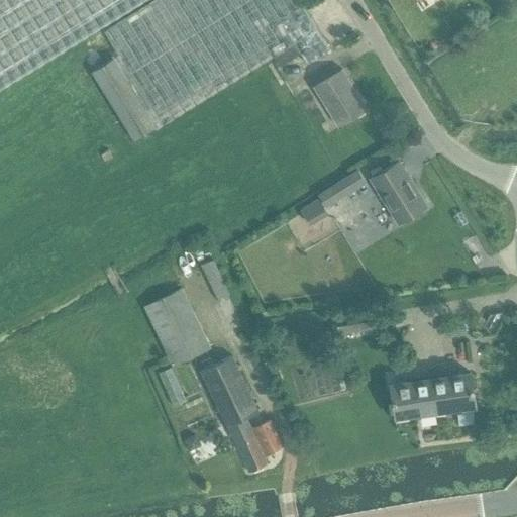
[(0,0),(0,90),(145,0),(0,0)]
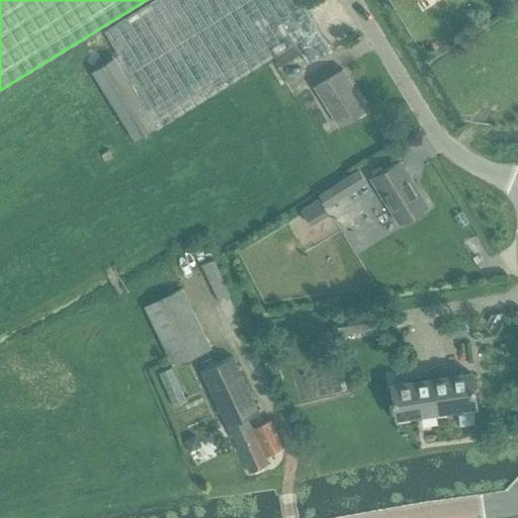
[(308,64),(329,51),(297,0),(156,0),(104,32),(118,56),(91,73),(134,141),(155,126),(157,130),(273,57),(279,67),(300,54),(308,64)]
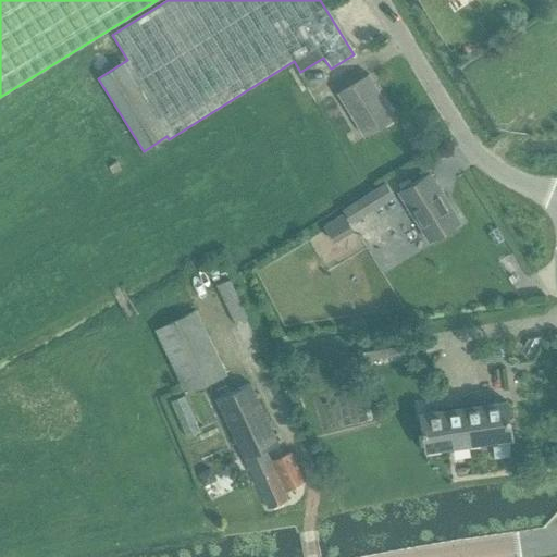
[(364,136),(393,119),(367,75),(338,94),(364,136)]
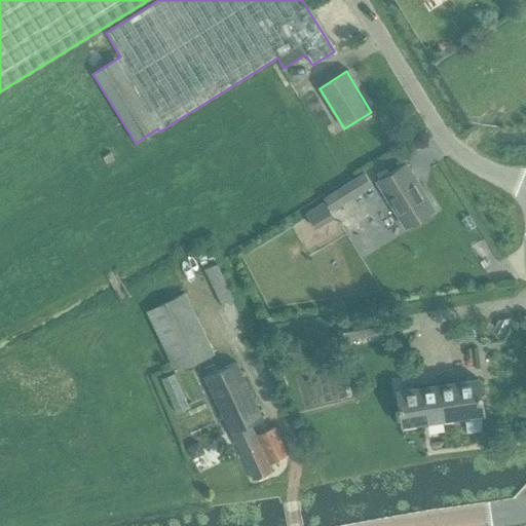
[(406,227),(433,211),(405,164),(377,182),(406,227)]
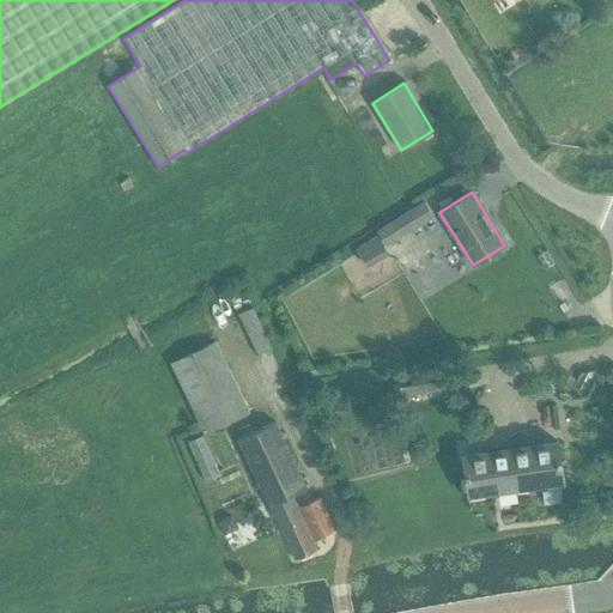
[(384,246),(432,216),(424,202),(376,231),(384,246)]
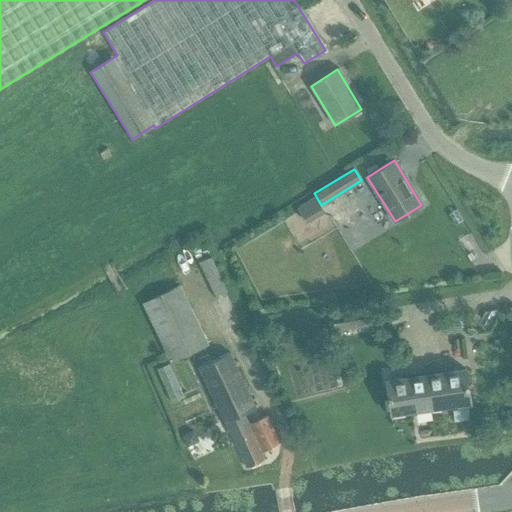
[(315,197),(297,208),(304,219),(322,208),(315,197)]
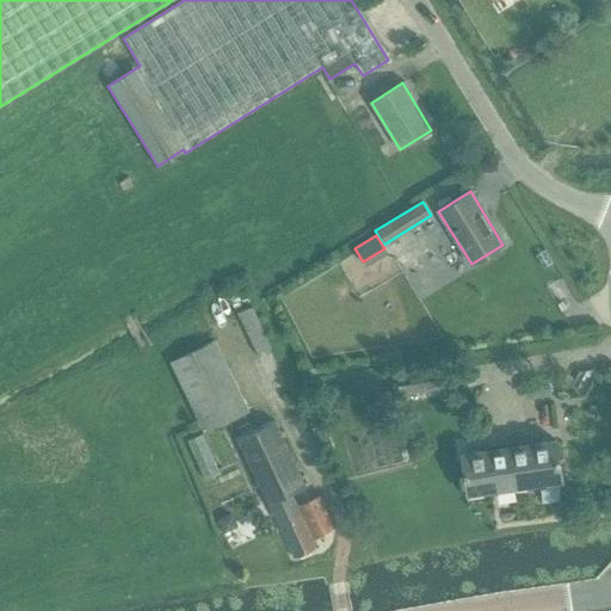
[(544,252),(535,258),(543,271),(553,265),(544,252)]
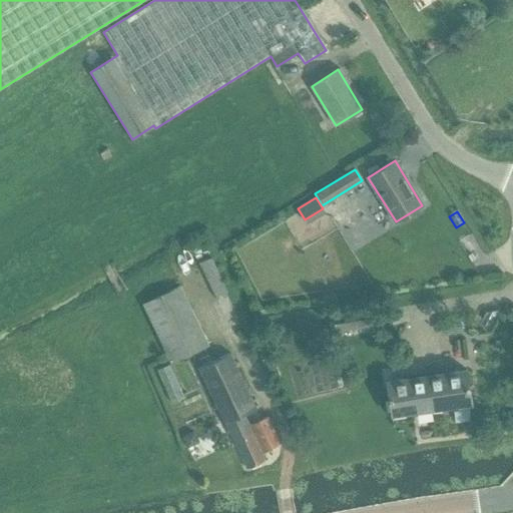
[(198,264),(214,298),(226,292),(210,258),(198,264)]
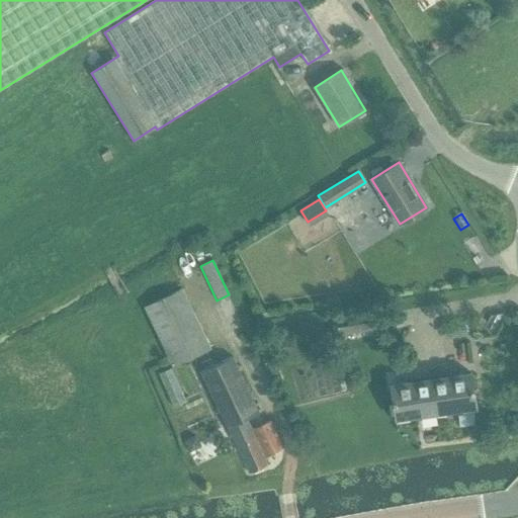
[(157,301),(145,308),(149,317),(173,366),(183,361),(184,360),(206,350),(209,348),(189,307),(181,289),(157,301)]
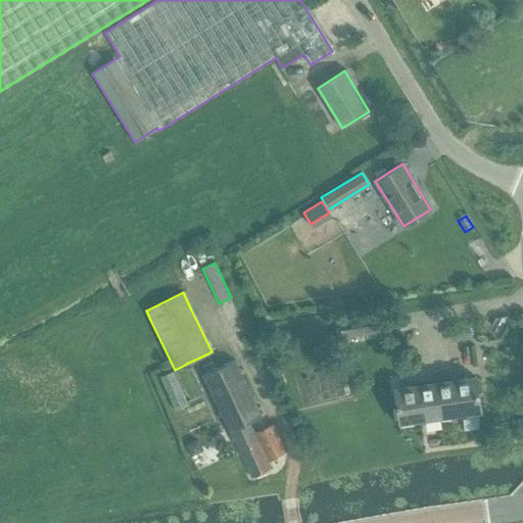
[(292,345),(274,348),(276,360),(294,355),(292,345)]
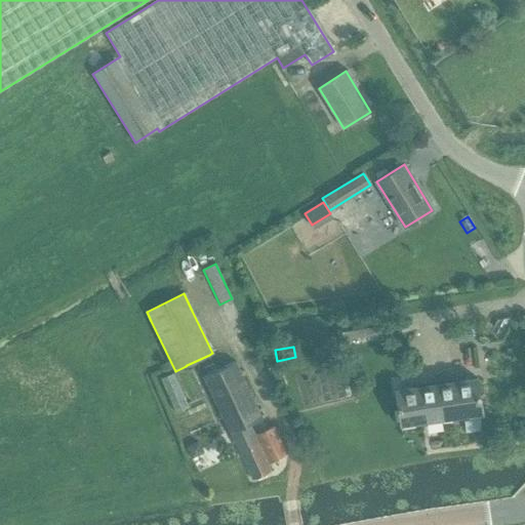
[(216,370),(204,376),(252,481),(272,472),(268,463),(281,457),(286,455),(273,427),(254,435),(249,425),(263,419),(236,362),(216,370)]
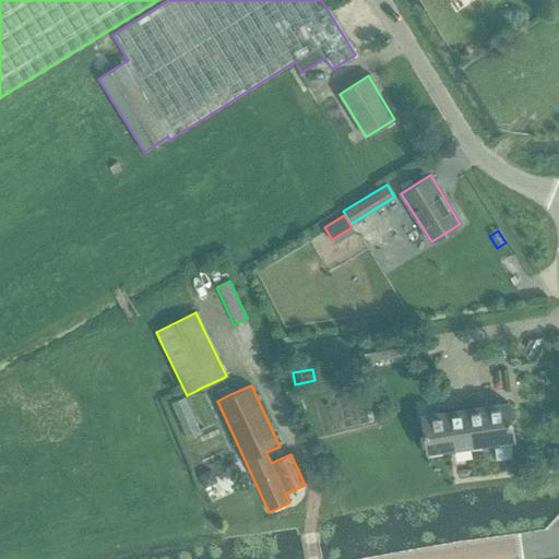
[(470,447),(513,441),(508,403),(464,408),(470,447)]
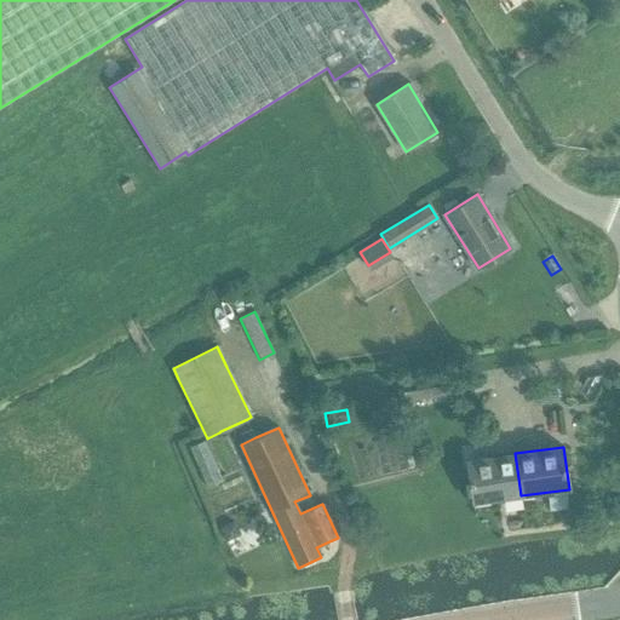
[(474,503),(521,495),(515,453),(468,460),(474,503)]
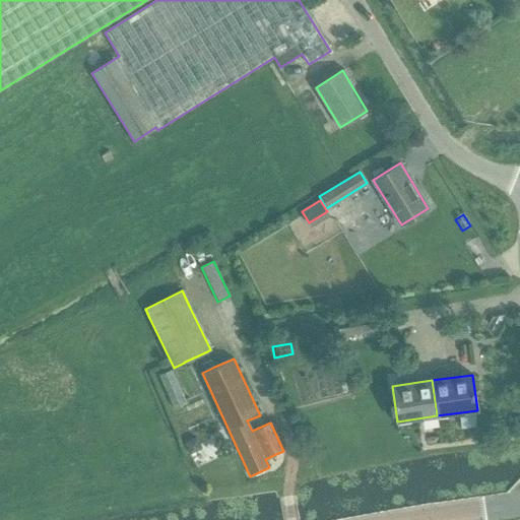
[(185,444),(190,454),(201,449),(196,439),(185,444)]
